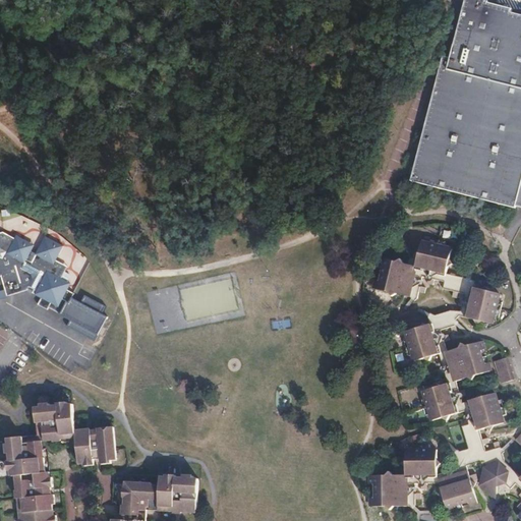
[(520,206),(520,14),(511,12),(512,8),(486,1),(485,0),(465,0),(450,57),(442,55),(410,180),(516,207),(516,205),(520,206)]
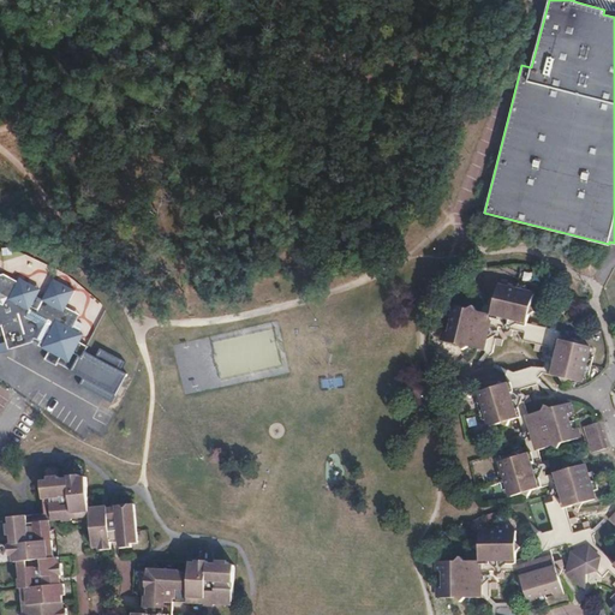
[(75,288),(60,281),(51,285),(43,298),(37,294),(37,293),(35,284),(21,275),(18,279),(5,272),(0,272),(0,323),(3,323),(9,344),(9,345),(12,345),(34,340),(35,336),(41,339),(39,344),(49,350),(45,357),(57,363),(58,360),(72,368),(71,369),(83,375),(79,382),(112,400),(127,372),(121,369),(126,359),(101,346),(96,354),(85,348),(88,345),(79,340),(76,329),(72,327),(77,318),(75,310),(66,306),(75,288)]
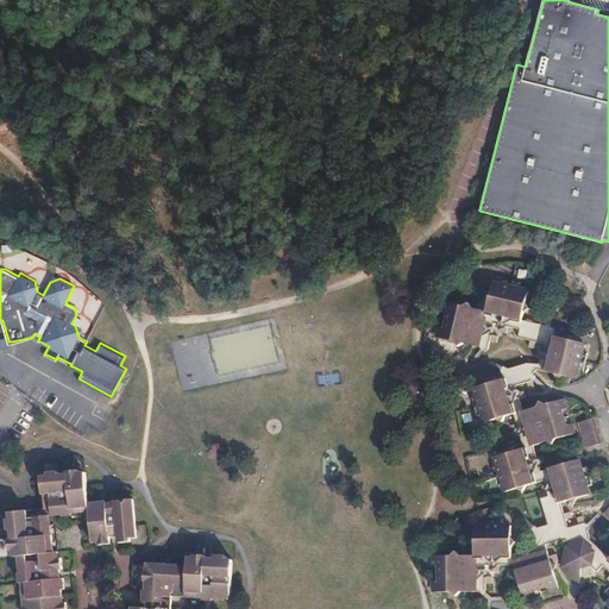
[(462,343),(470,345),(478,346),(485,314),(519,324),(520,320),(522,312),(528,308),(525,303),(527,290),(519,288),(520,282),(503,278),(502,283),(493,282),(490,293),(484,296),(488,302),(484,312),(472,308),(466,302),(462,306),(445,301),(443,312),(447,313),(444,328),(439,327),(437,337),(454,341),(458,346),(462,343)]
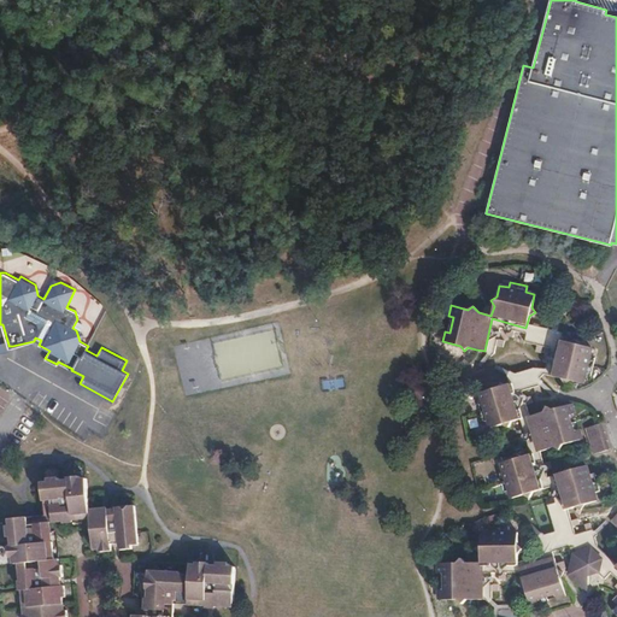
[(492,318),(485,351),(493,353),(495,346),(501,347),(503,340),(497,339),(499,328),(506,329),(505,336),(511,338),(513,331),(524,334),(522,342),(534,346),(532,352),(538,353),(540,347),(548,350),(546,359),(541,358),(540,362),(545,364),(544,370),(532,368),(506,376),(509,385),(511,383),(522,418),(532,454),(542,488),(548,487),(553,503),(547,505),(554,532),(536,536),(541,554),(517,562),(517,566),(481,566),(481,598),(491,598),(492,589),(497,589),(497,583),(491,585),(491,574),(499,574),(499,581),(505,580),(505,574),(519,574),(518,568),(553,558),(551,551),(566,546),(569,554),(573,554),(588,550),(598,558),(591,566),(601,577),(609,571),(616,580),(616,601),(611,609),(616,616),(616,570),(612,566),(615,564),(595,546),(591,528),(589,529),(588,522),(582,524),(583,530),(574,533),(573,526),(577,524),(576,518),(570,519),(568,509),(563,510),(553,474),(547,476),(545,469),(550,468),(548,462),(544,463),(540,451),(538,451),(528,417),(524,404),(530,403),(529,395),(523,398),(521,391),(533,387),(534,392),(539,391),(535,377),(544,374),(550,376),(559,339),(560,333),(527,324),(526,328),(492,318)]
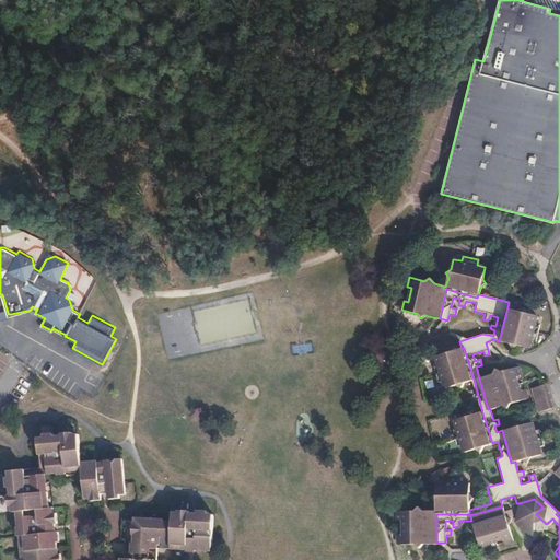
[(517,311),(508,307),(499,341),(508,343),(512,349),(516,346),(526,348),(528,340),(534,341),(537,325),(533,325),(535,315),(525,313),(521,307),(517,311)]
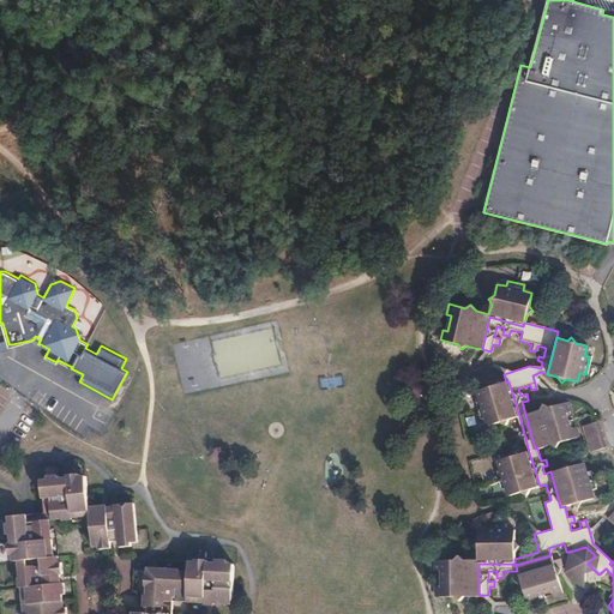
[(0,344),(0,353),(1,353),(5,351),(8,349),(12,347),(12,344),(8,344),(8,343),(0,344)]
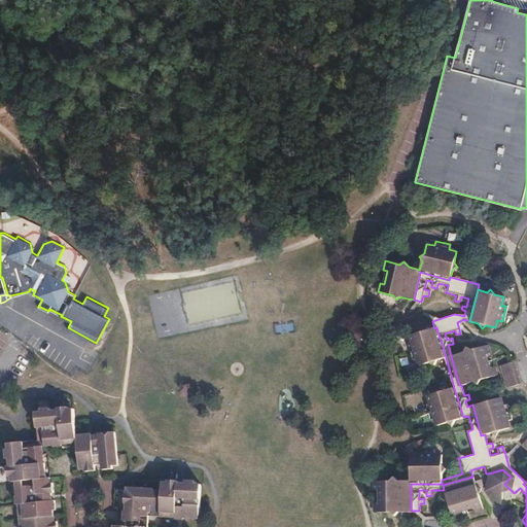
[(275,323),(275,332),(292,331),(292,323),(275,323)]
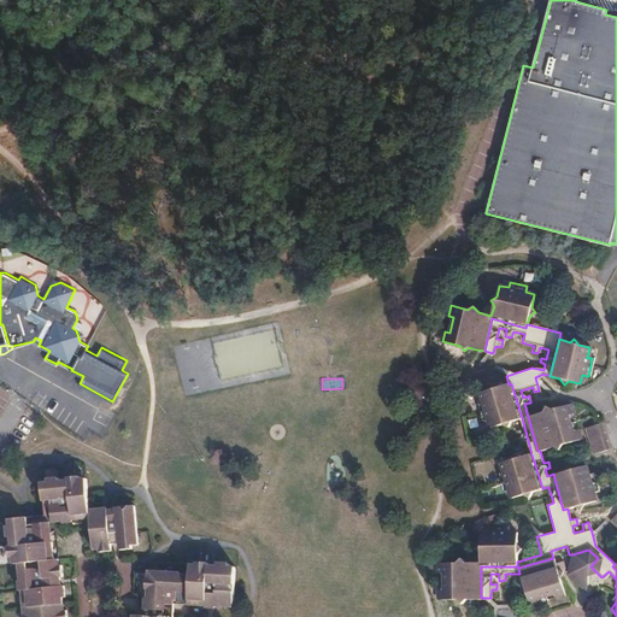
[(511,383),(509,385),(500,387),(494,383),(491,389),(480,392),(482,401),(477,403),(482,422),(488,419),(491,428),(503,424),(509,427),(512,422),(522,418),(511,383)]
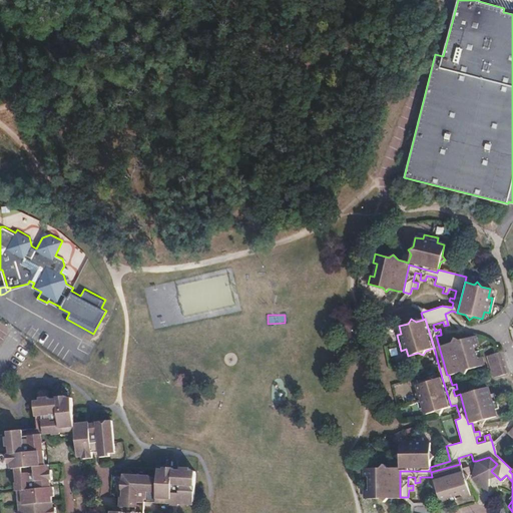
[(452,344),(439,347),(447,375),(449,375),(453,374),(454,377),(457,376),(457,373),(460,373),(464,374),(466,370),(482,365),(480,357),(475,359),(471,344),(476,343),(474,337),(458,341),(454,339),(452,344)]
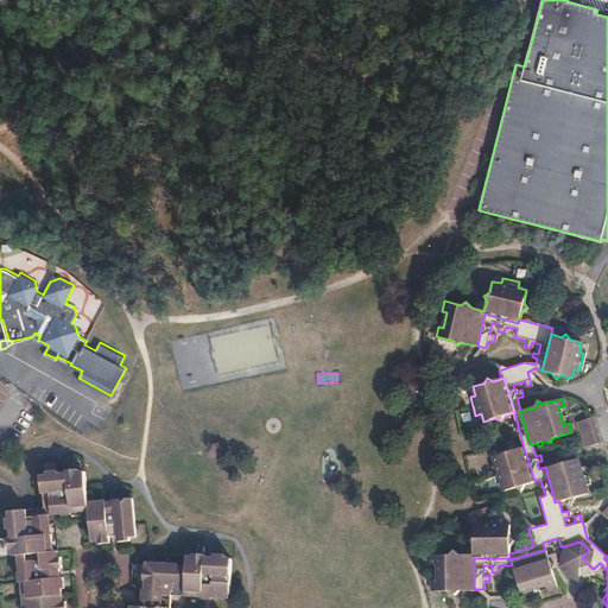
[(597,442),(590,417),(576,422),(583,447),(597,442)]
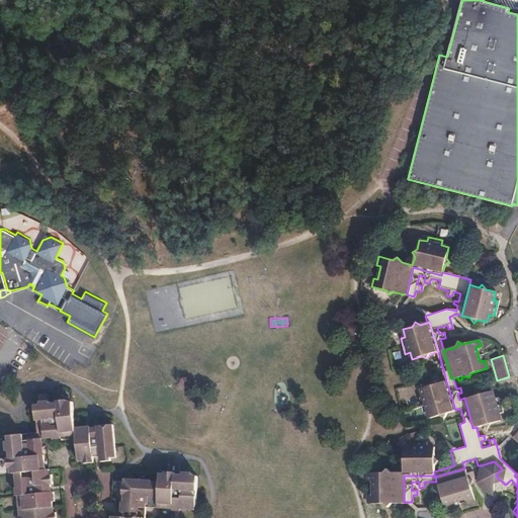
[(455,410),(446,381),(437,383),(433,380),(430,385),(421,387),(423,396),(418,397),(422,412),(427,411),(429,418),(438,415),(443,418),(446,412),(455,410)]
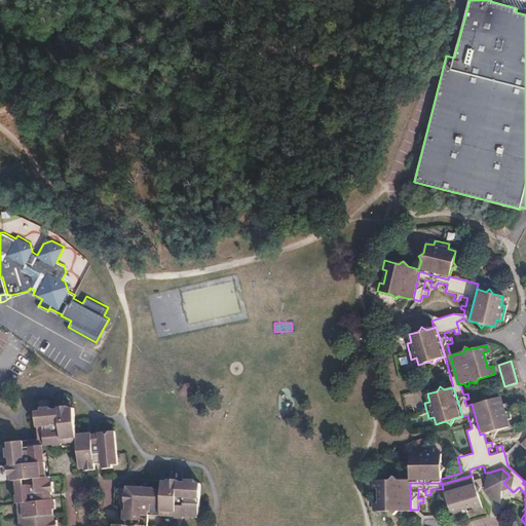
[(476,404),(472,404),(480,435),(484,434),(491,433),(489,436),(493,438),(497,430),(506,427),(504,420),(510,419),(505,402),(499,404),(497,397),(487,400),(480,397),(475,398),(476,404)]
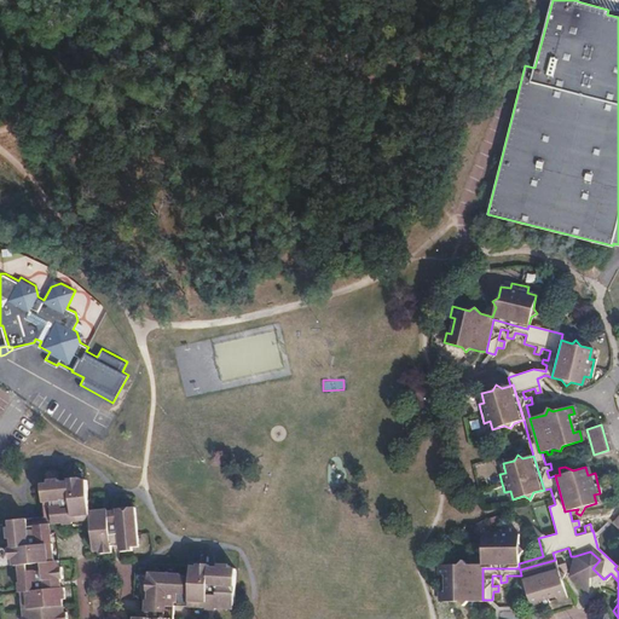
[(69,476),(69,482),(71,505),(63,507),(61,484),(61,476),(48,478),(48,481),(42,481),(46,515),(46,521),(48,521),(64,520),(64,516),(74,516),(74,519),(93,518),(96,548),(102,548),(102,550),(113,550),(113,545),(121,544),(121,549),(133,548),(133,545),(138,544),(136,504),(119,505),(120,509),(110,510),(109,508),(91,508),(88,478),(81,479),(80,475),(69,476)]
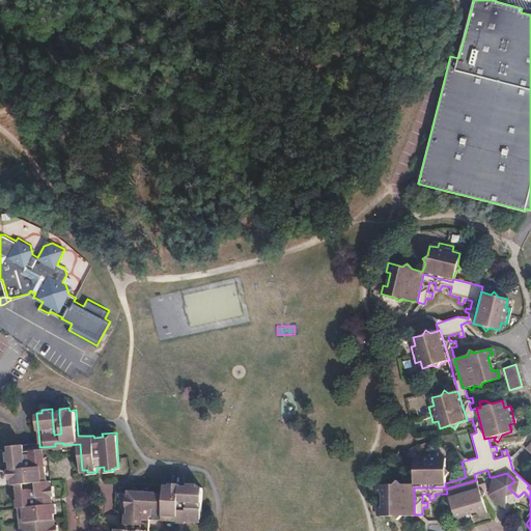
[(61,434),(59,414),(52,415),(54,435),(61,434)]
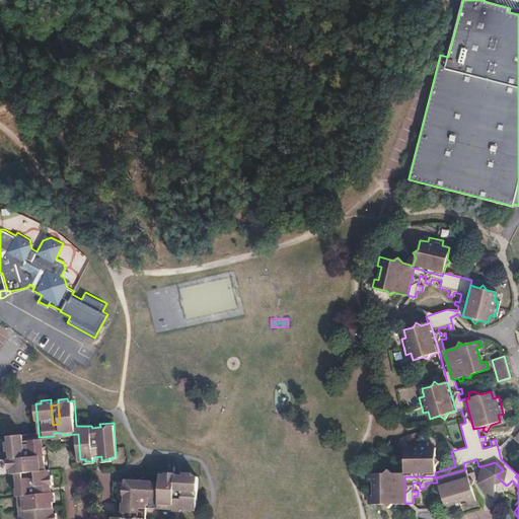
[(39,437),(39,432),(23,433),(24,447),(33,446),(42,446),(41,437),(39,437)]
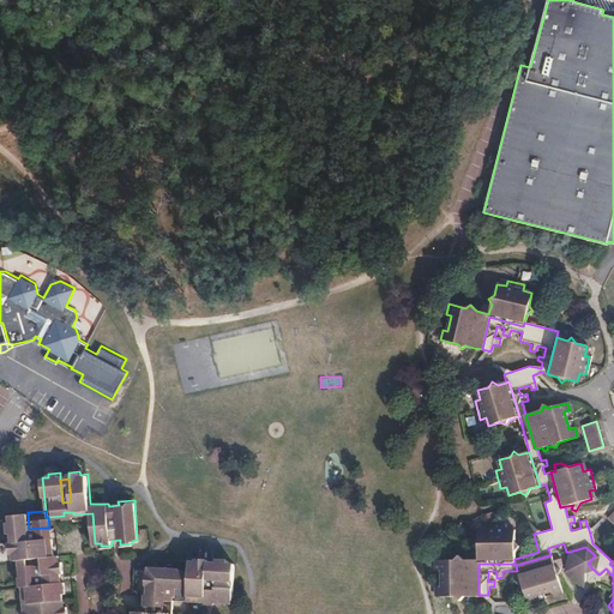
[(29,529),(28,512),(11,513),(11,519),(8,519),(10,530),(17,530),(29,529)]
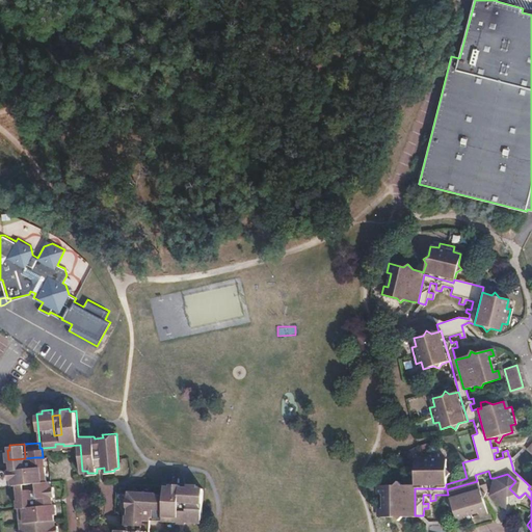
[(382,494),(382,500),(382,507),(377,507),(377,516),(393,516),(397,520),(402,515),(415,515),(415,488),(446,488),(446,484),(446,476),(449,473),(446,469),(446,458),(437,458),(437,453),(422,453),(422,458),(414,458),(414,469),(409,474),(415,478),(414,485),(402,485),(397,480),(392,484),(377,484),(377,493),(382,494)]
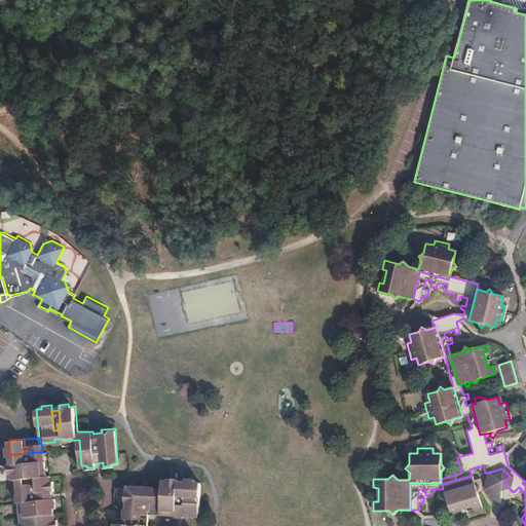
[(43,459),(42,452),(34,452),(35,460),(15,462),(9,462),(9,473),(12,473),(12,479),(17,478),(19,492),(21,493),(21,500),(20,500),(22,525),(58,525),(58,517),(54,517),(54,505),(57,505),(55,496),(52,496),(52,489),(54,489),(54,479),(51,480),(50,474),(47,474),(46,459),(43,459)]
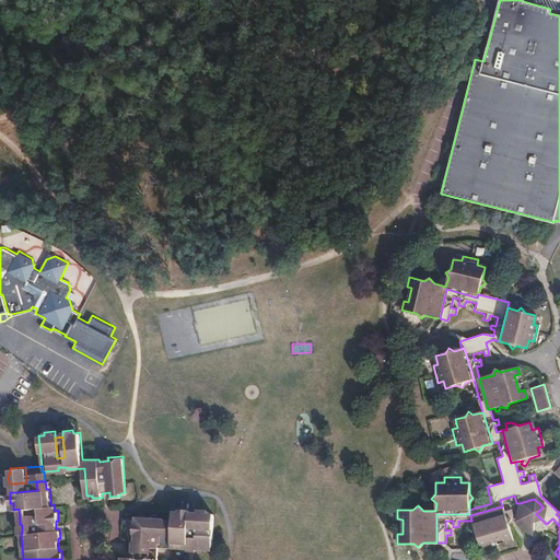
[(26,482),(15,483),(16,492),(37,490),(36,481),(26,482)]
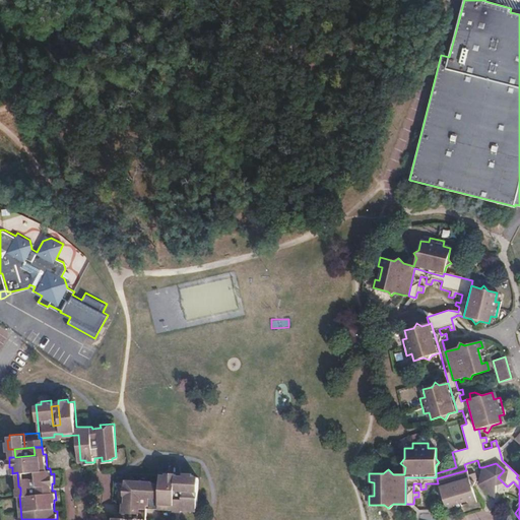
[(496,463),(482,467),(478,484),(494,493),(496,478),(498,477),(504,470),(496,463)]
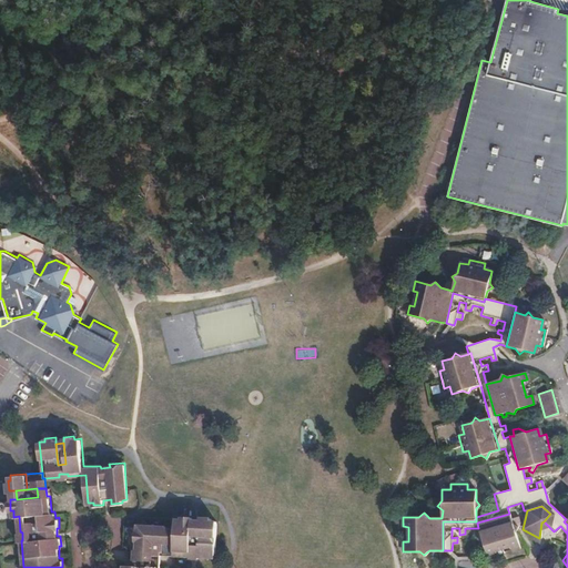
[(477,523),(478,528),(479,533),(477,538),(482,541),(486,557),(496,554),(495,549),(509,545),(510,550),(519,547),(515,531),(519,523),(517,516),(510,518),(509,514),(477,523)]
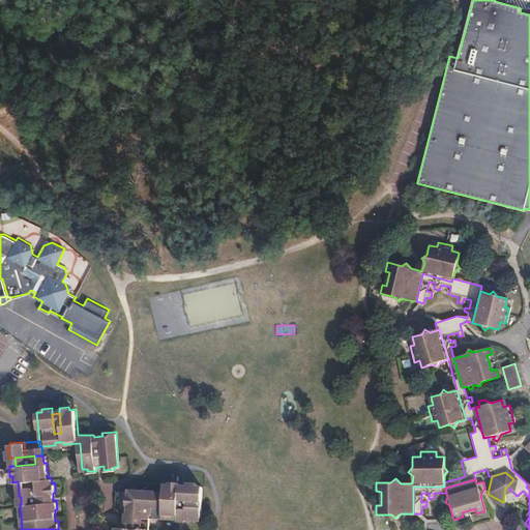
[(124,511),(124,520),(149,521),(150,516),(177,518),(177,516),(184,516),(184,519),(200,520),(202,486),(197,486),(197,482),(187,481),(187,488),(185,507),(177,506),(179,487),(179,481),(170,480),(170,482),(163,482),(163,493),(155,493),(156,490),(128,489),(128,494),(125,494),(125,503),(127,504),(127,511),(124,511)]
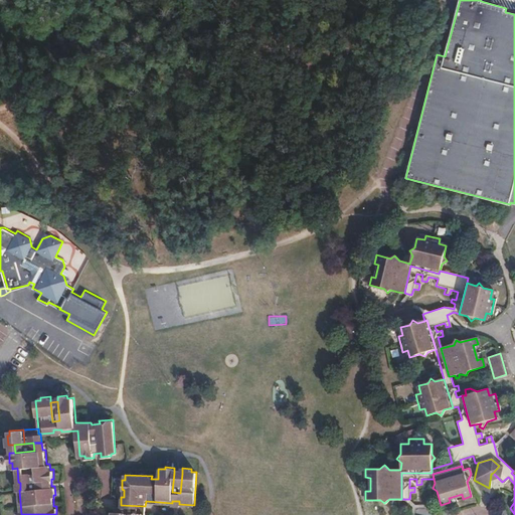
[(180,493),(182,474),(174,473),(172,492),(180,493)]
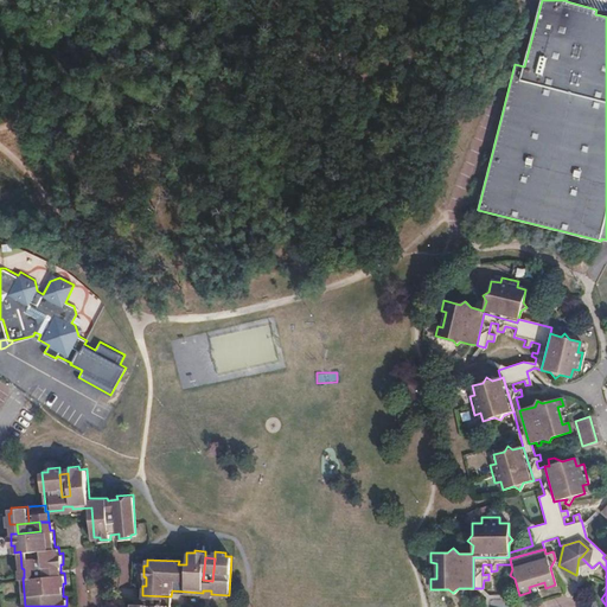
[(142,604),(171,605),(171,596),(142,595),(142,604)]
